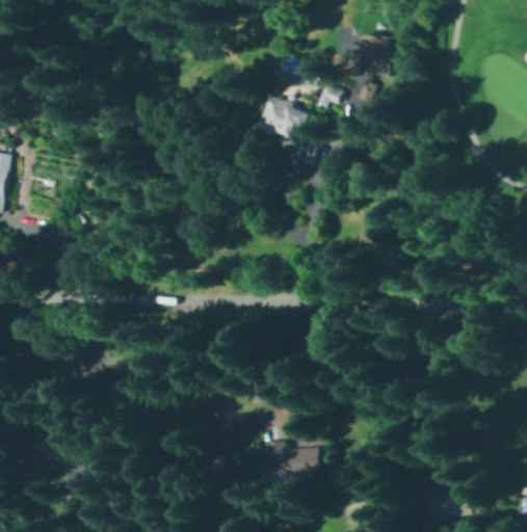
[(395,40),(390,75),(360,71),(365,34),(395,40)]
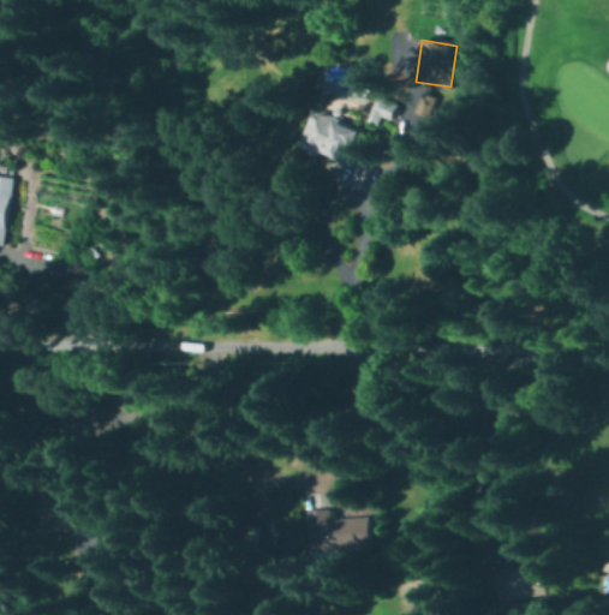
[(435,99),(428,117),(416,111),(423,93),(435,99)]
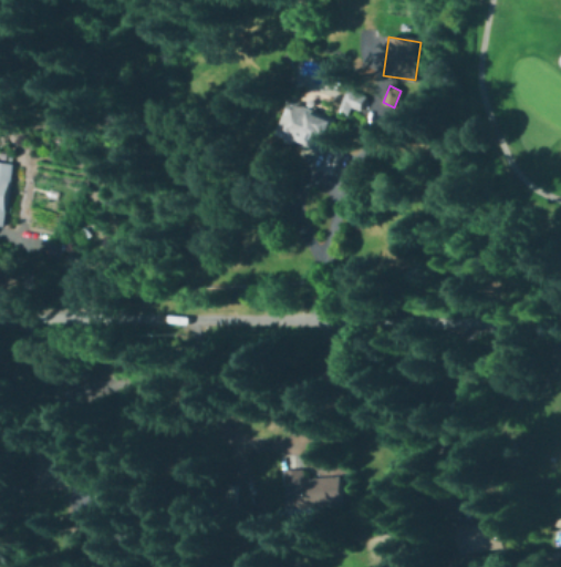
[(355,92),(346,114),(336,111),(345,88),(355,92)]
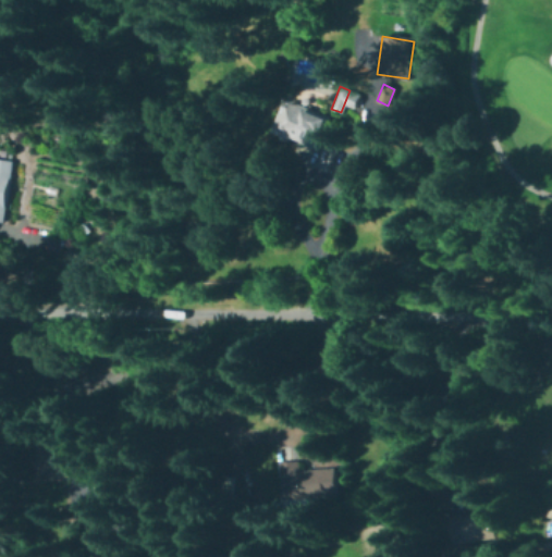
[(283,99),(289,101),(290,99),(329,116),(316,150),(297,143),(298,140),(290,137),(290,139),(284,140),(279,138),(278,136),(278,134),(269,131),(283,99)]
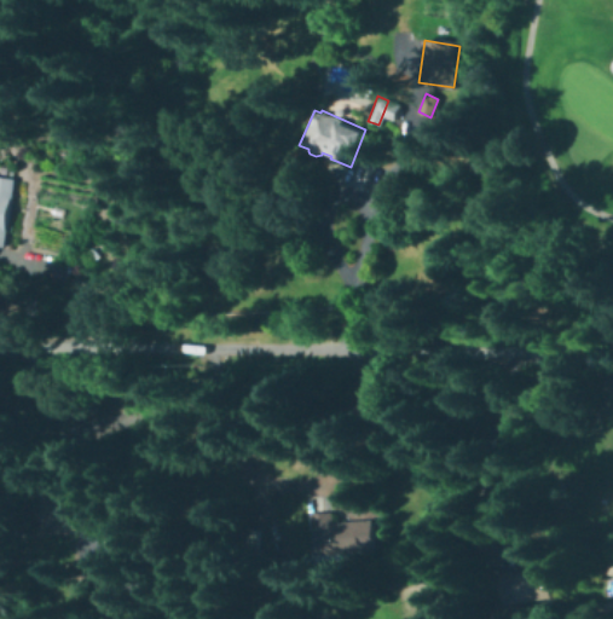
[(0,177),(11,178),(3,247),(0,246),(0,177)]
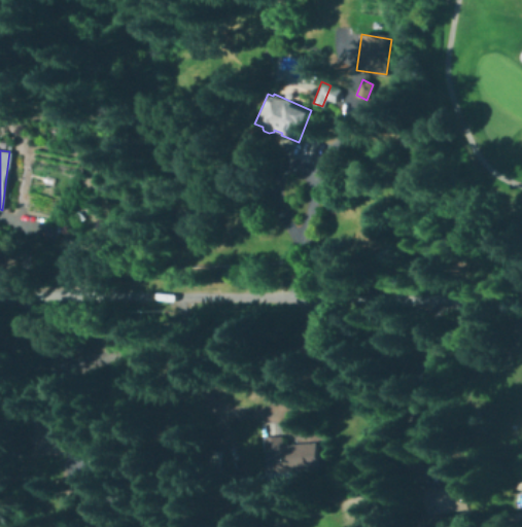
[(41,356),(40,367),(30,365),(32,355),(41,356)]
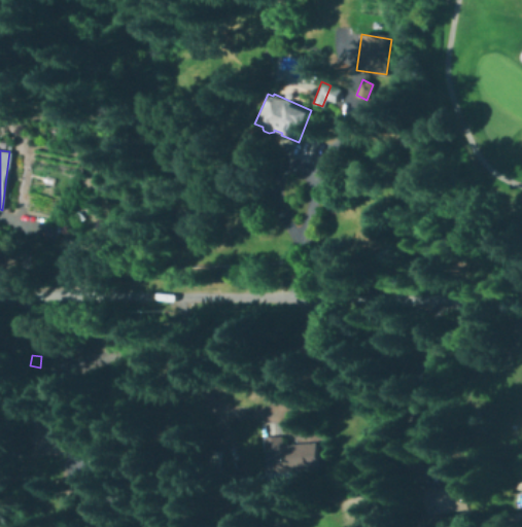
[(285,443),(285,444),(318,442),(320,468),(299,470),(299,476),(269,478),(266,436),(284,435),(285,443)]
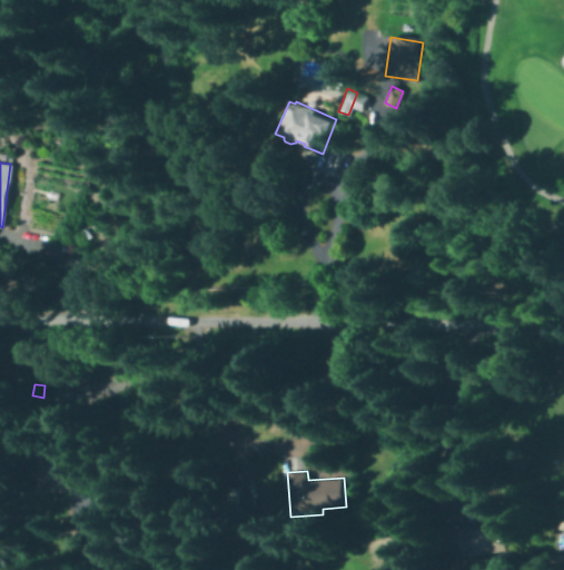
[(116,533),(115,542),(99,540),(100,531),(116,533)]
